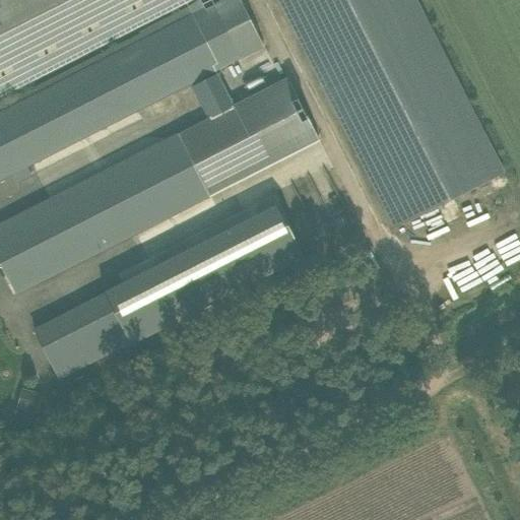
[(0,0),(0,98),(191,0),(0,0)]
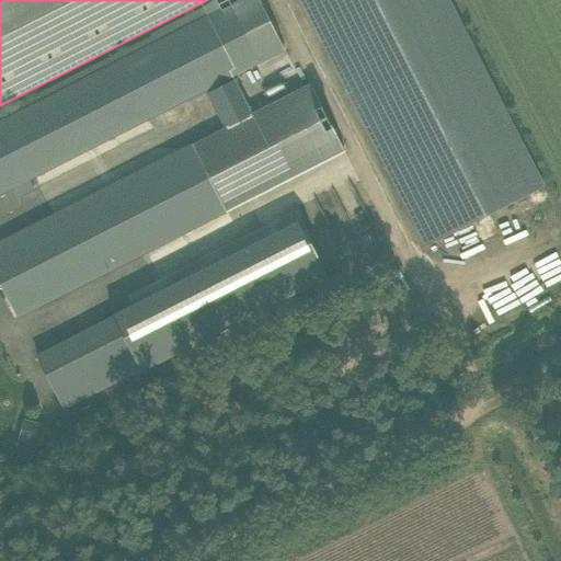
[(0,194),(14,187),(19,198),(34,191),(32,186),(37,184),(34,178),(231,79),(285,52),(259,0),(249,0),(0,124),(0,194)]
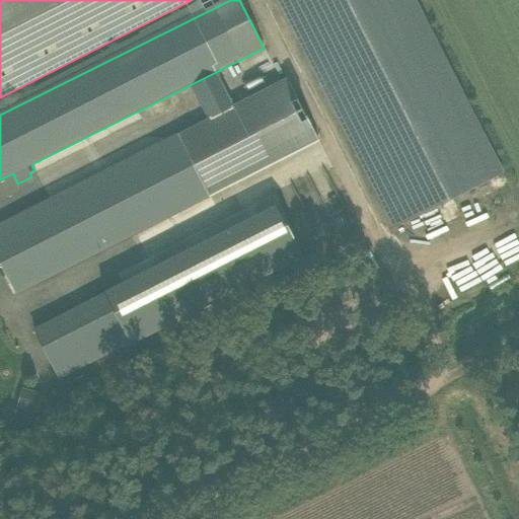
[(416,0),(278,0),(395,228),(504,172),(416,0)]
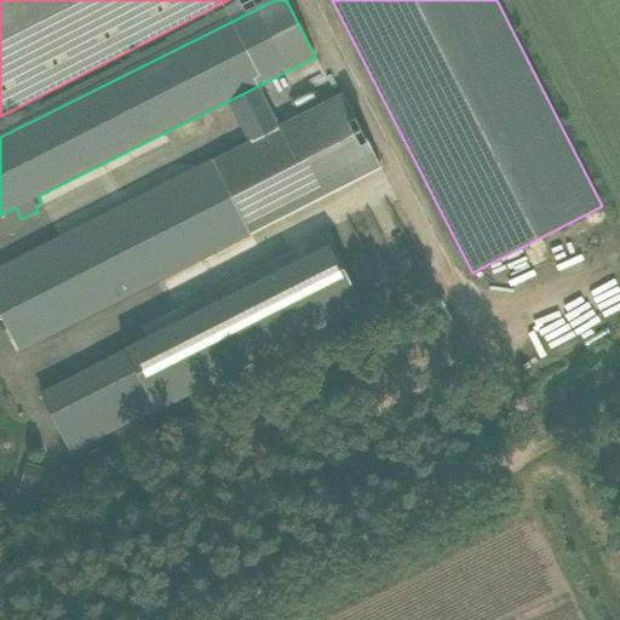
[(229,108),(247,147),(0,268),(0,313),(21,354),(384,174),(345,98),(279,131),(259,93),(229,108)]
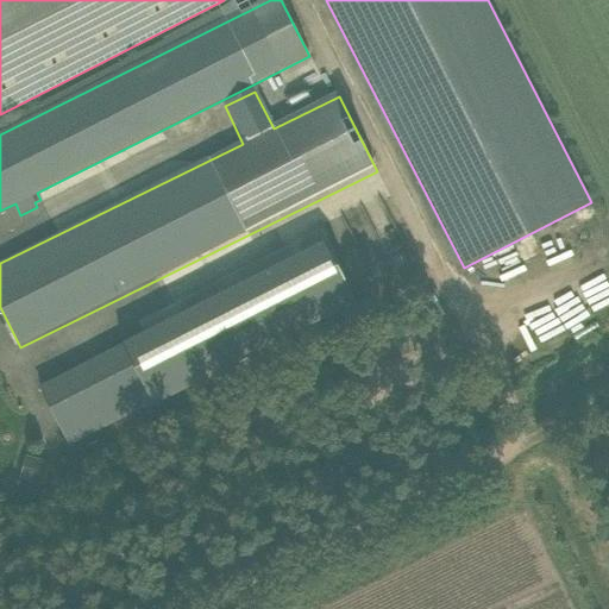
[(326,239),(124,341),(154,401),(356,297),(326,239)]
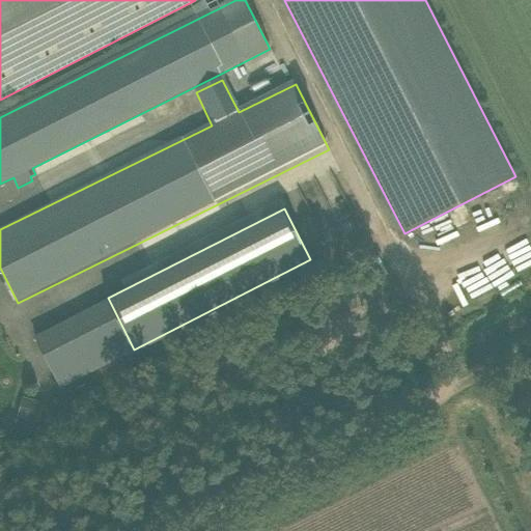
[(108,298),(34,335),(60,387),(134,350),(108,298)]
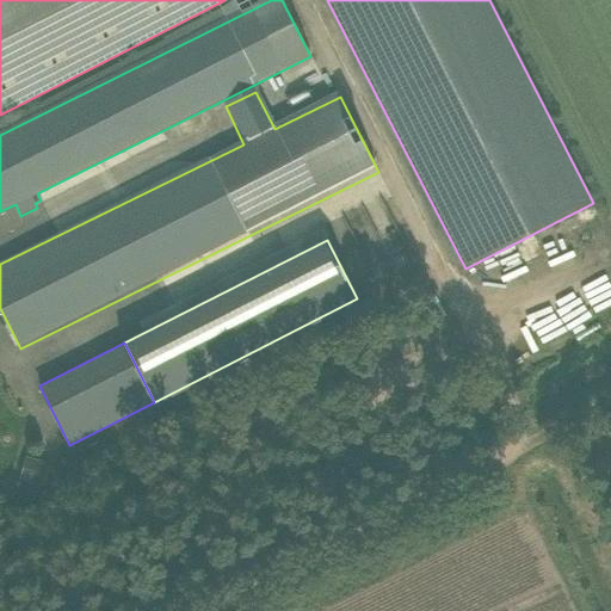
[(47,482),(53,462),(29,455),(23,476),(47,482)]
